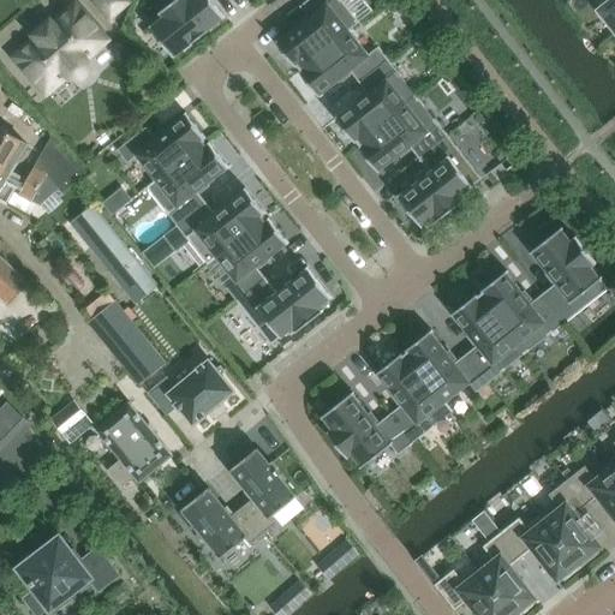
[(131,9),(124,0),(97,0),(94,3),(111,24),(131,9)]
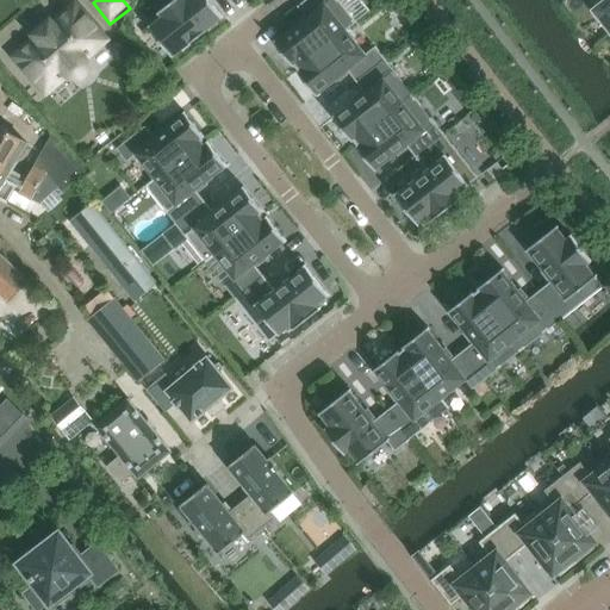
[(211,1),(213,0),(174,0),(159,13),(160,14),(161,13),(163,17),(151,26),(150,25),(149,26),(174,57),(175,56),(174,55),(191,43),(191,44),(207,32),(206,31),(222,18),(223,19),(224,18),(211,1)]
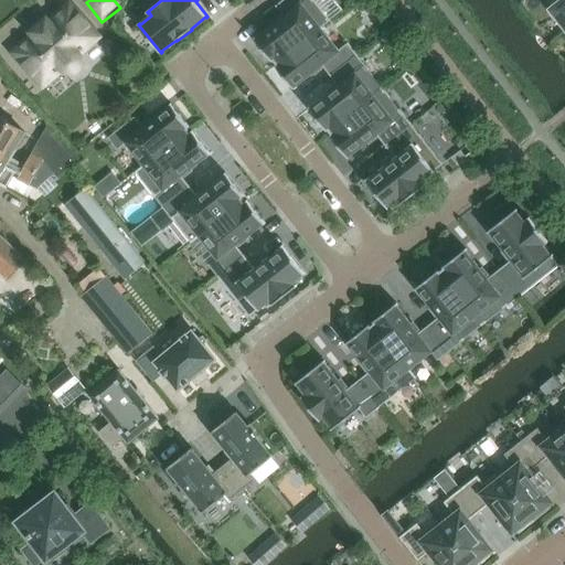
[(330,20),(313,0),(284,0),(276,7),(284,17),(256,39),(255,38),(254,39),(273,62),(274,61),(276,63),(330,20)]
